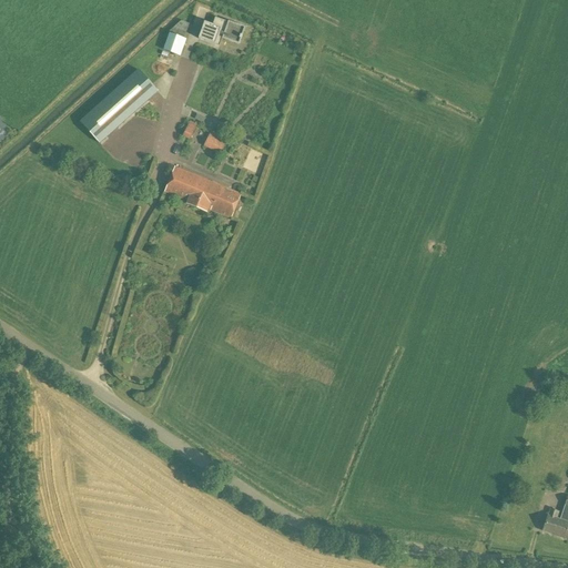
[(227,22),(215,18),(212,26),(204,22),(199,39),(219,47),(222,39),(239,44),(245,28),(227,21),(227,22)]
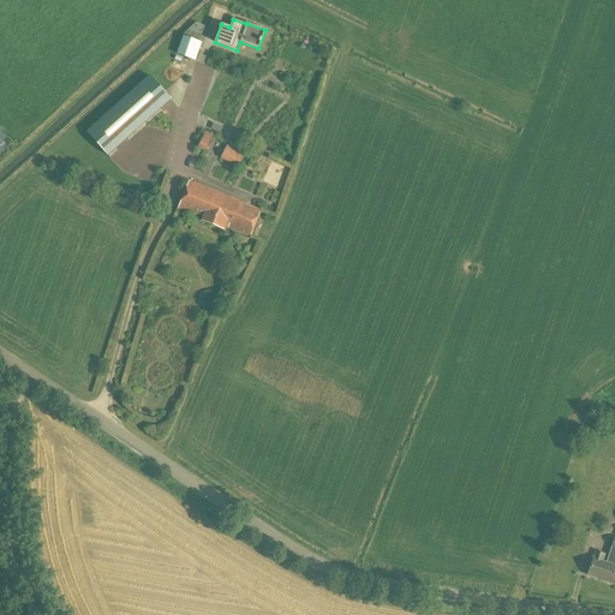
[(195,61),(202,42),(183,36),(177,54),(195,61)]
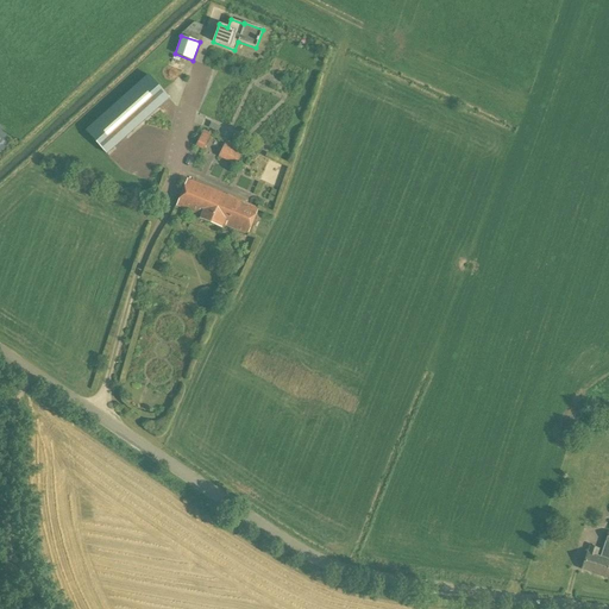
[(149,74),(88,131),(110,155),(142,125),(159,108),(171,98),(149,74)]
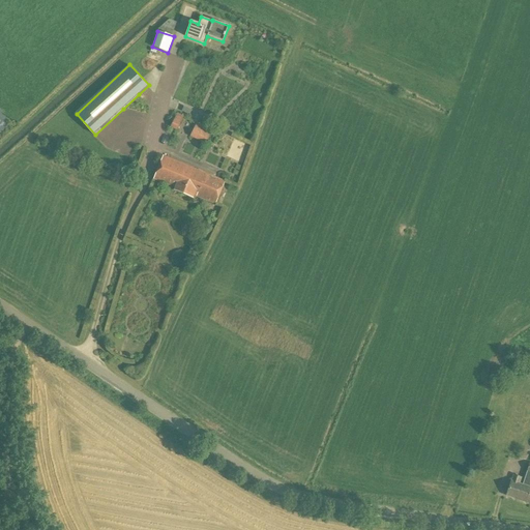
[(0,133),(1,135),(10,120),(1,114),(3,111),(0,109),(0,133)]
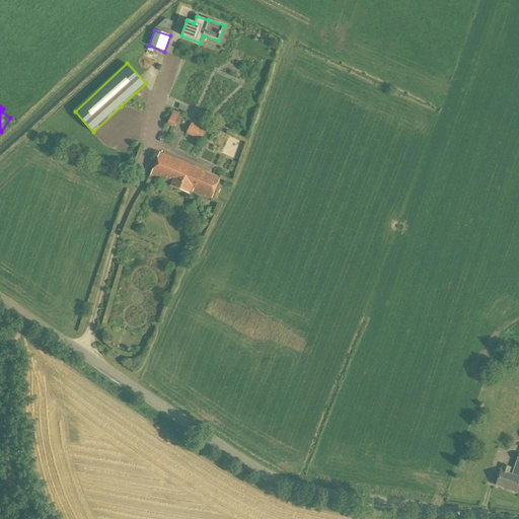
[(173,128),(180,115),(173,112),(166,125),(173,128)]
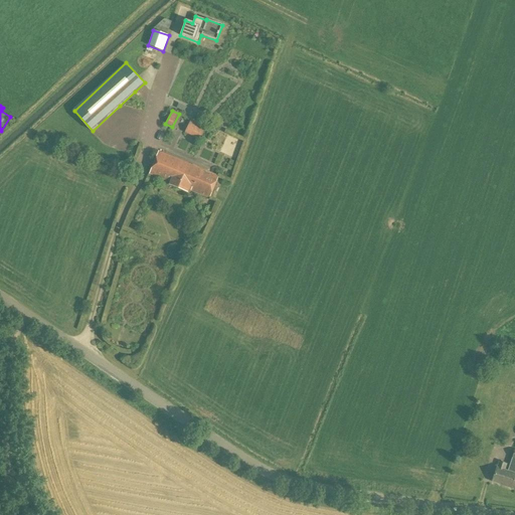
[(200,140),(206,126),(191,119),(184,133),(200,140)]
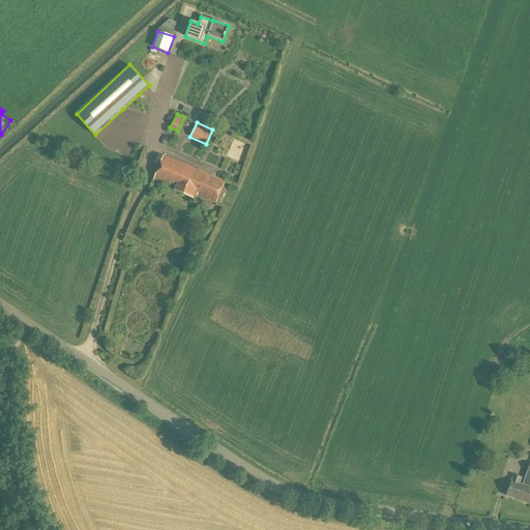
[(218,137),(223,130),(214,126),(211,133),(218,137)]
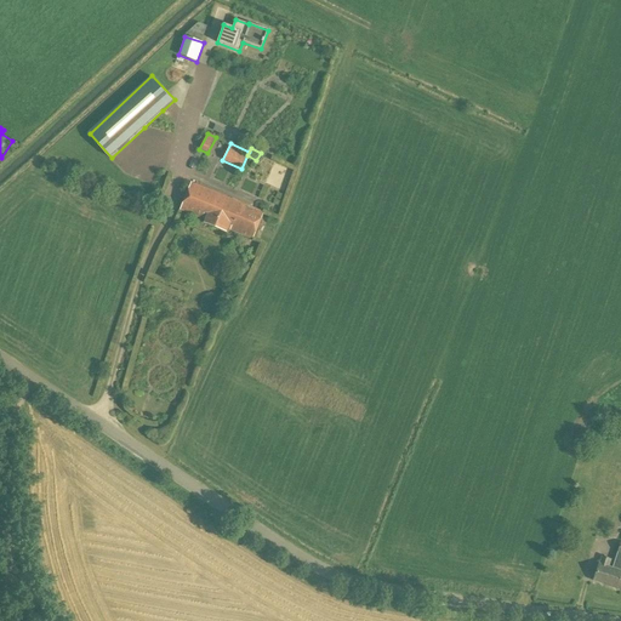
[(263,155),(255,176),(280,187),(290,166),(263,155)]
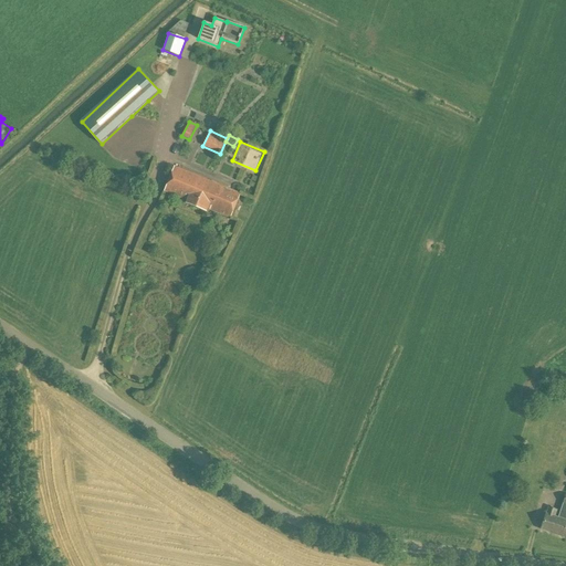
[(230,218),(240,194),(174,166),(164,190),(187,200),(186,203),(206,211),(207,209),(230,218)]
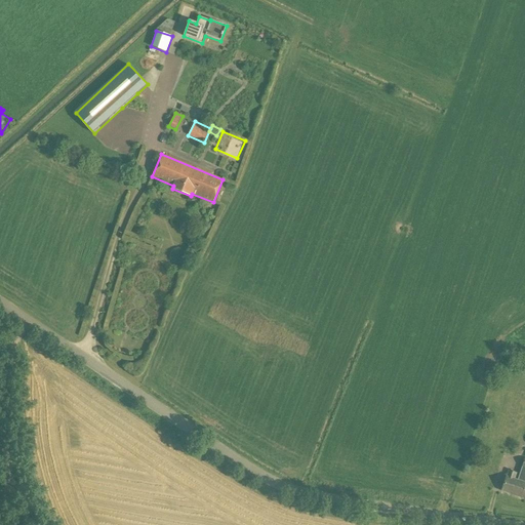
[(185,267),(190,261),(182,254),(177,259),(185,267)]
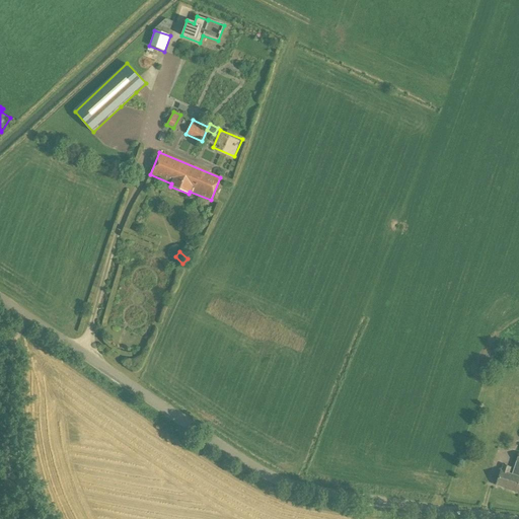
[(518,485),(518,453),(511,475),(508,474),(509,468),(503,466),(501,471),(496,486),(504,488),(504,486),(518,490),(518,485)]
